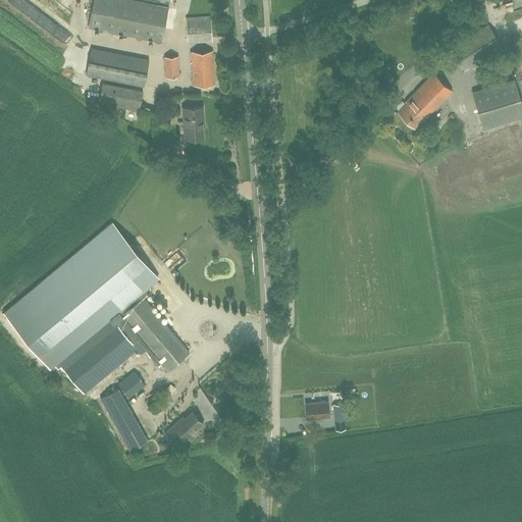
[(161,43),(168,8),(126,0),(93,0),(88,29),(161,43)]
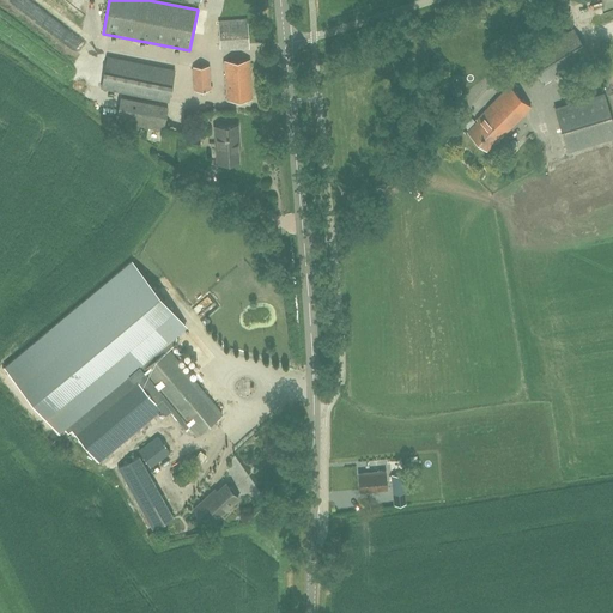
[(612,0),(602,0),(598,1),(602,14),(612,10),(612,0)]
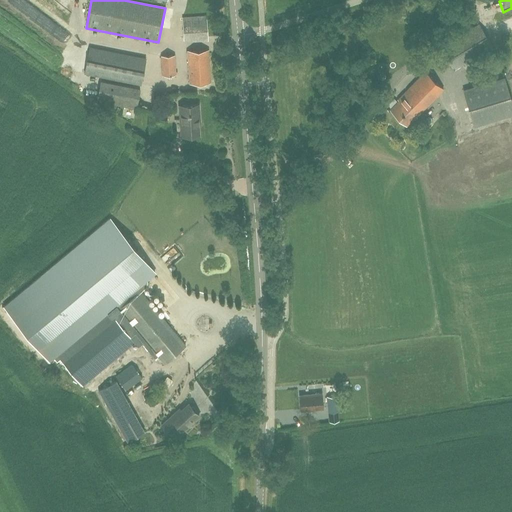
[(184,41),(208,40),(206,16),(183,17),(184,41)]
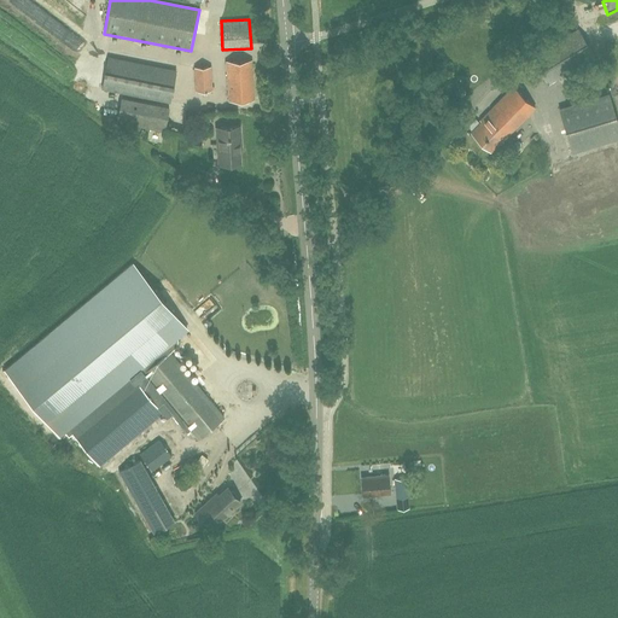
[(548,85),(595,57),(578,30),(531,58),(548,85)]
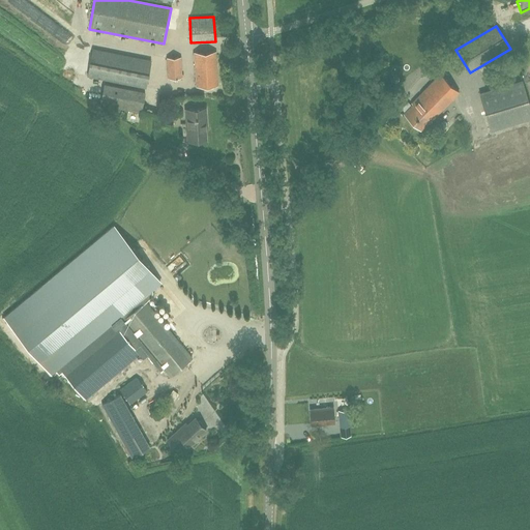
[(146,89),(151,61),(93,50),(88,77),(146,89)]
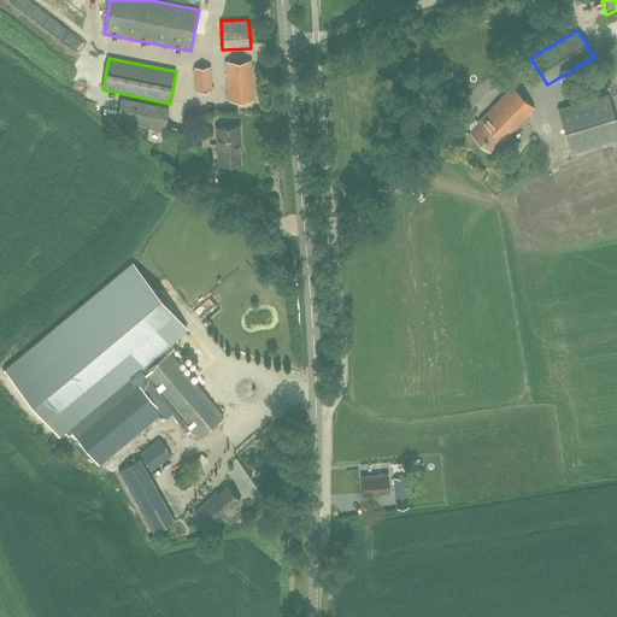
[(229,101),(254,100),(252,60),(227,63),(229,101)]
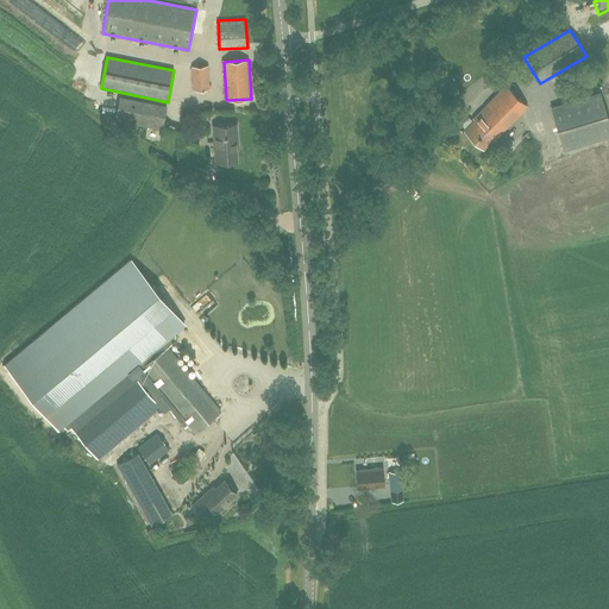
[(193,90),(209,89),(208,67),(192,67),(193,90)]
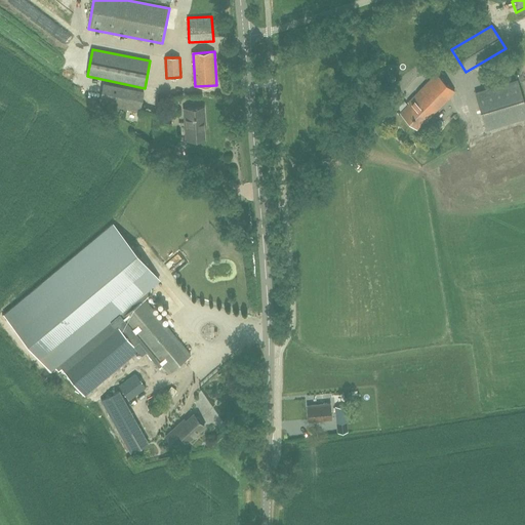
[(401,115),(409,122),(417,129),(428,118),(427,117),(452,89),(437,75),(408,105),(410,106),(401,115)]
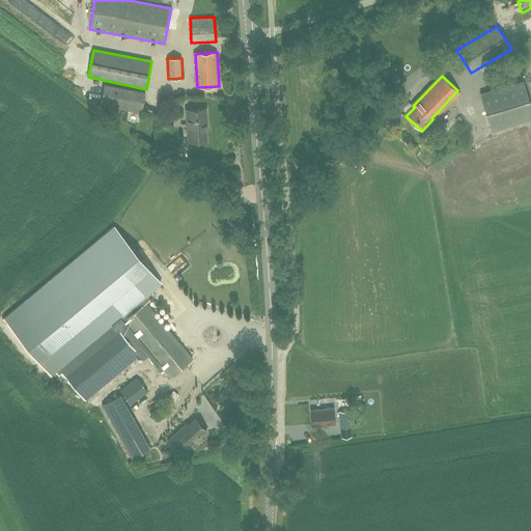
[(492,132),(530,119),(530,107),(524,81),(481,94),(492,132)]
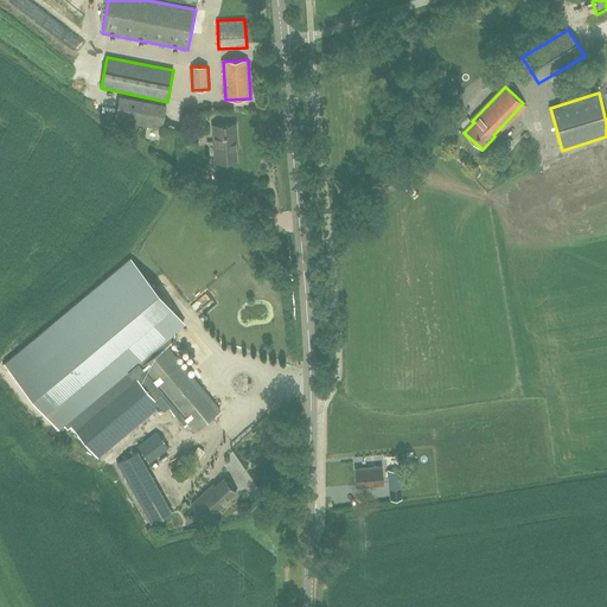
[(161,129),(166,106),(120,96),(115,120),(161,129)]
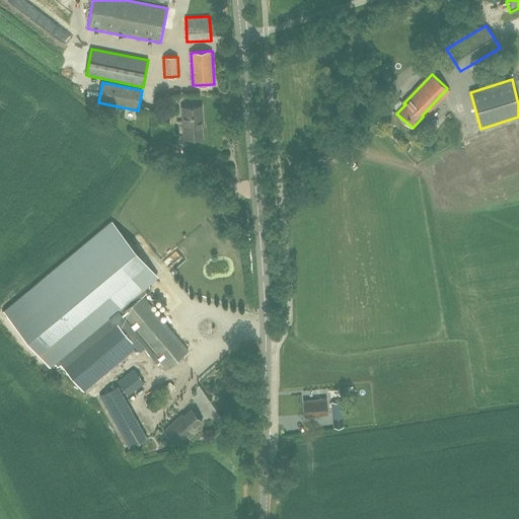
[(202,106),(182,107),(184,138),(202,137),(201,121),(203,121),(202,106)]
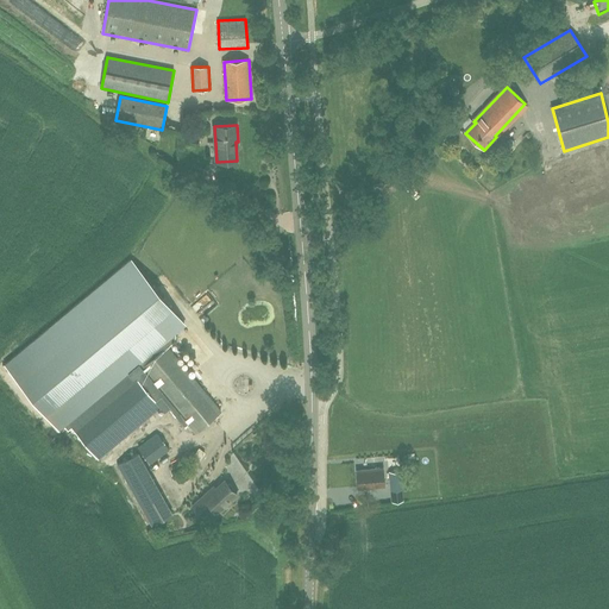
[(221,412),(168,347),(179,339),(176,336),(186,327),(132,261),(6,364),(10,369),(7,370),(30,396),(31,395),(35,399),(32,400),(58,431),(66,426),(68,429),(71,426),(99,459),(161,408),(164,413),(169,408),(184,426),(188,424),(195,433),(221,412)]
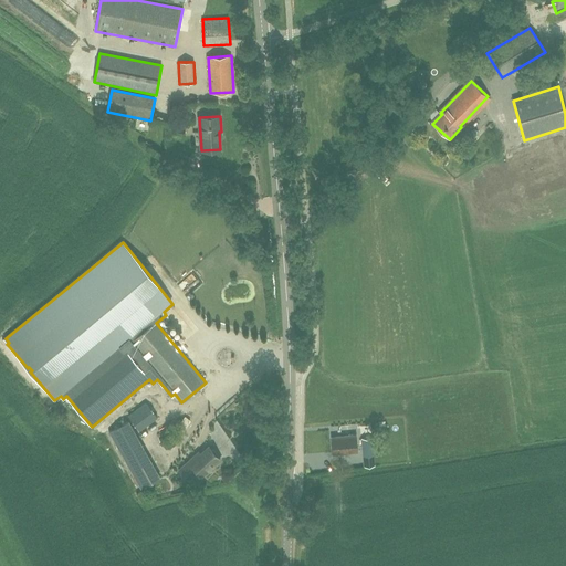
[(157,418),(146,404),(129,417),(139,431),(157,418)]
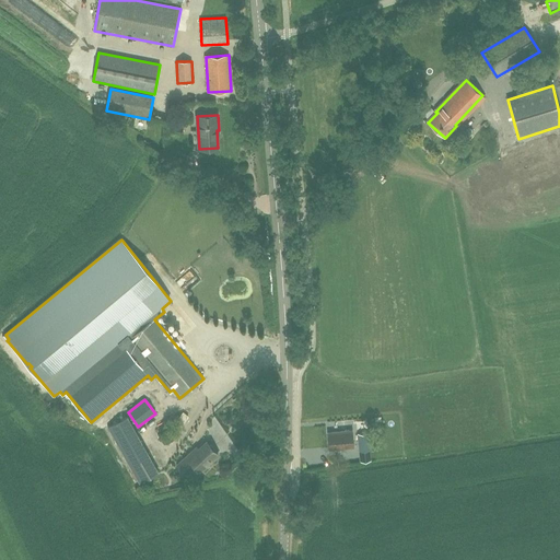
[(108,428),(139,483),(159,473),(127,417),(108,428)]
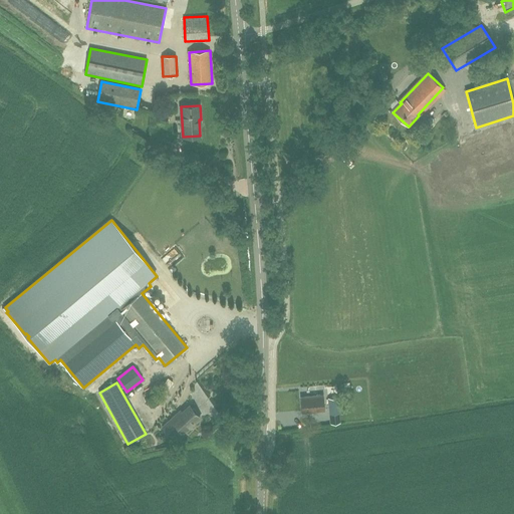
[(303,413),(324,411),(322,396),(302,398),(303,413)]
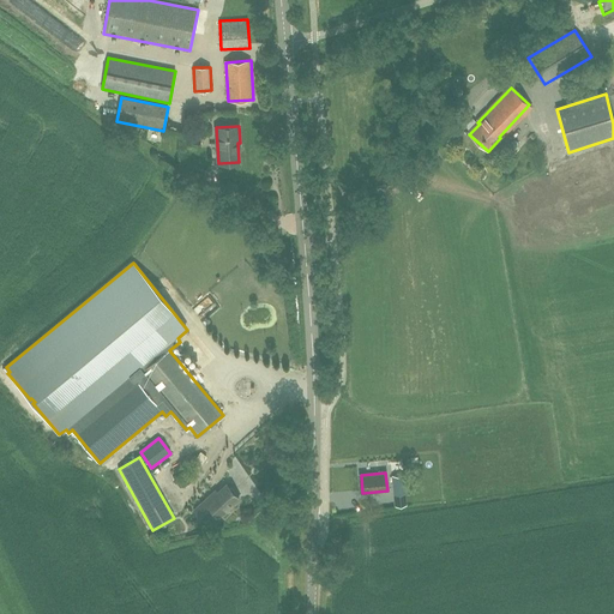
[(395,498),(405,497),(403,476),(392,477),(395,498)]
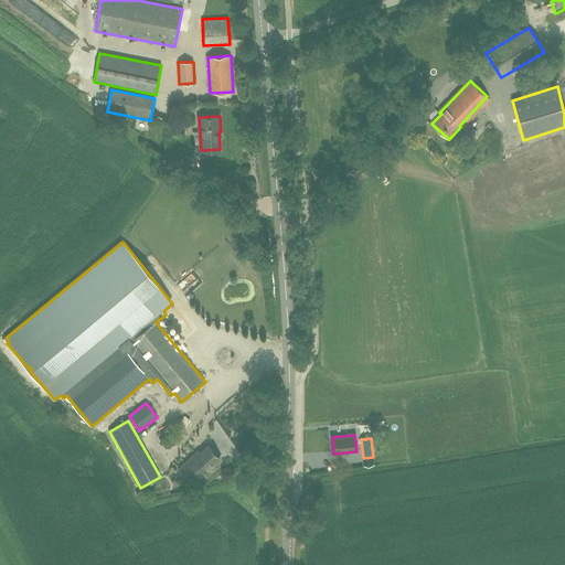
[(201,476),(220,459),(208,446),(195,458),(194,456),(179,469),(188,479),(196,470),(201,476)]
